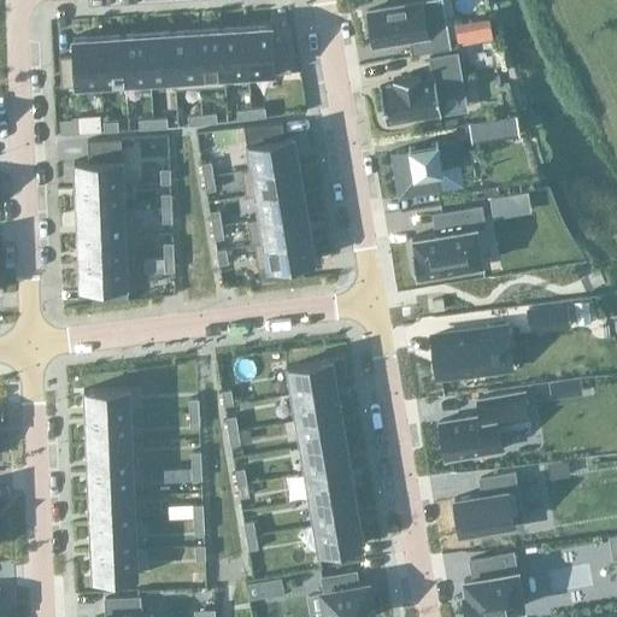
[(422,1),(366,11),(372,46),(409,40),(411,54),(448,48),(446,31),(427,35),(422,1)]
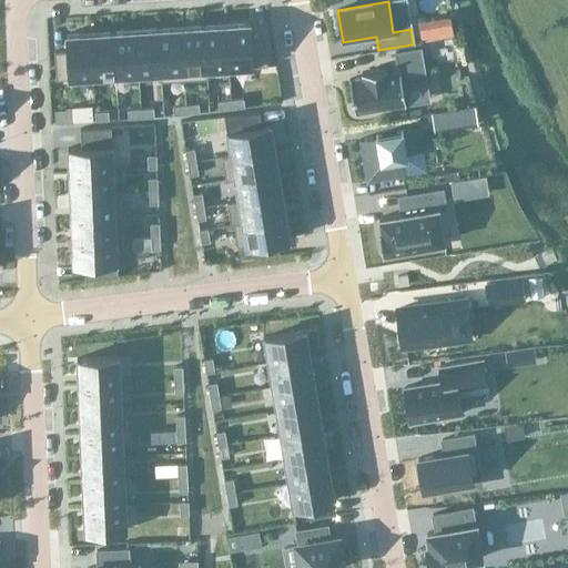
[(252,67),(250,22),(225,24),(229,69),(252,67)]
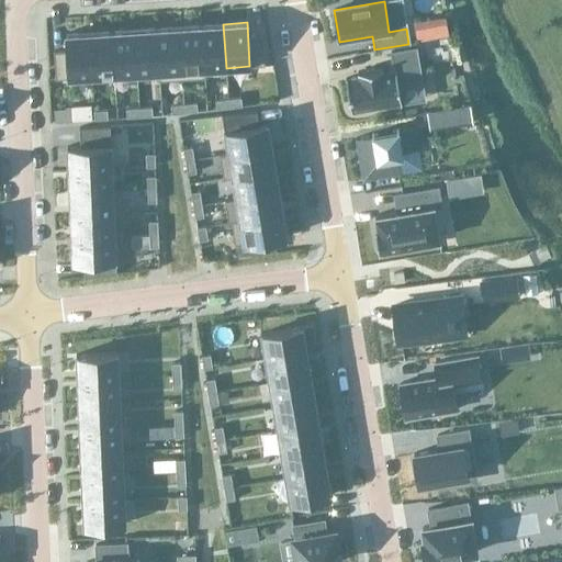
[(226,68),(223,24),(201,25),(203,69),(204,69),(226,68)]
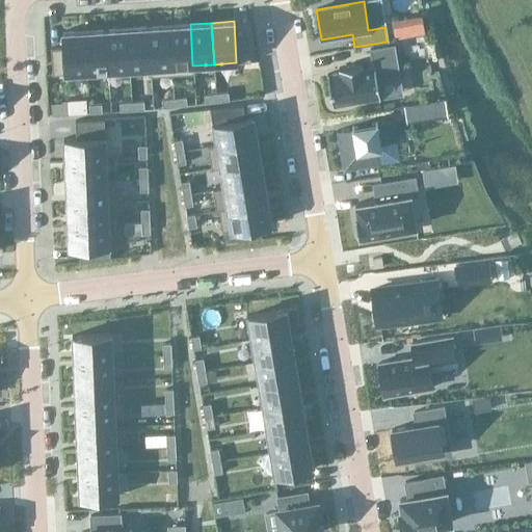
[(410,36),(407,23),(392,26),(395,40),(410,36)]
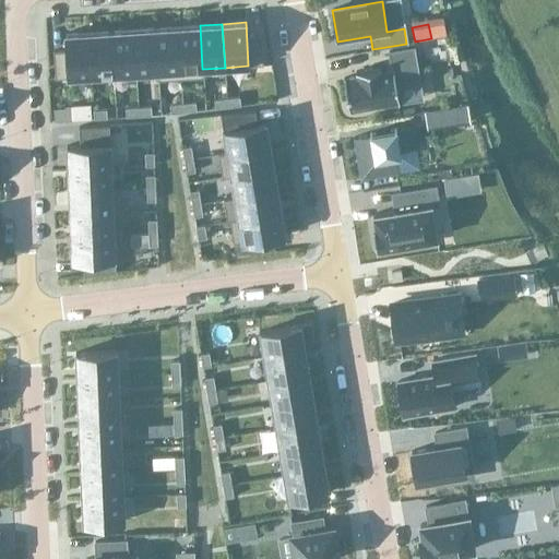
[(203,69),(202,69),(200,25),(178,26),(181,79),(204,78),(203,69)]
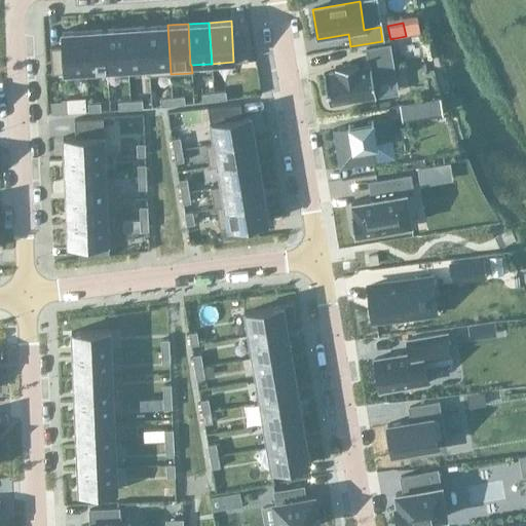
[(149,67),(148,68),(148,76),(171,74),(167,25),(146,27),(149,67)]
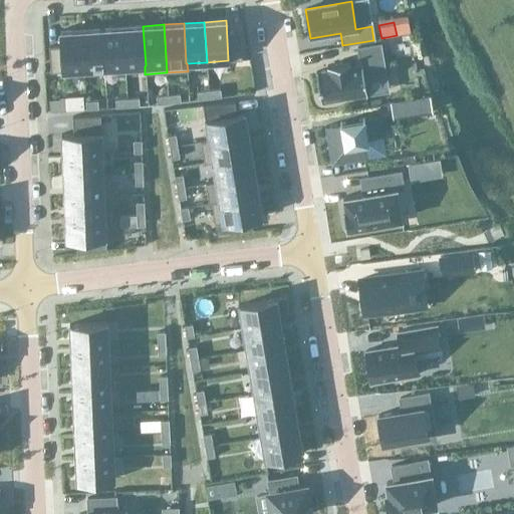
[(146,65),(143,26),(122,27),(124,67),(145,66),(146,65)]
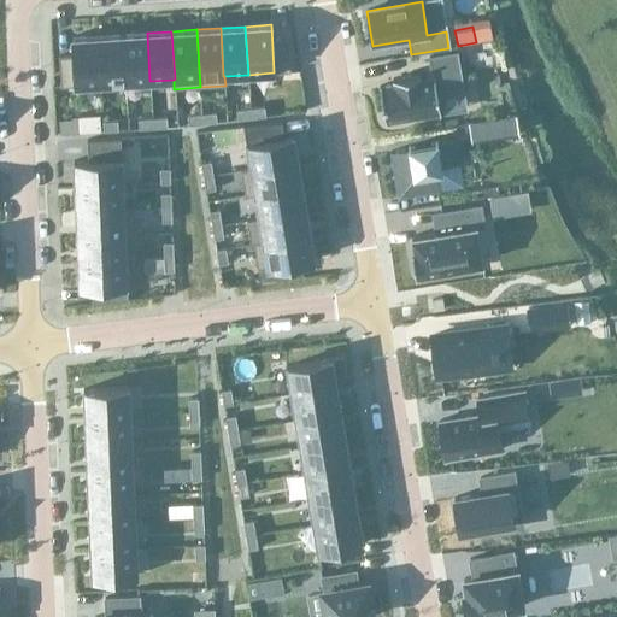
[(150,81),(147,33),(122,34),(125,82),(150,81)]
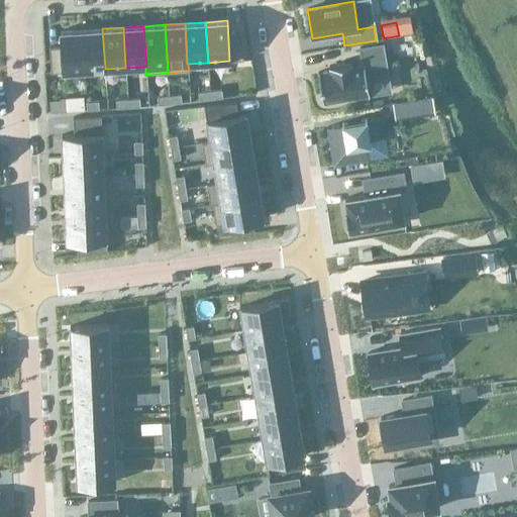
[(105,69),(102,28),(82,29),(85,70),(105,69)]
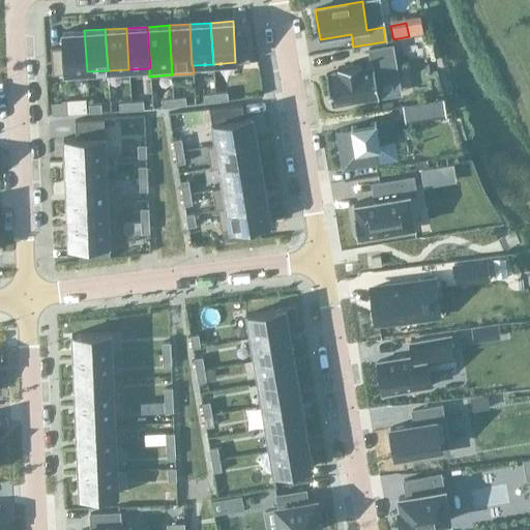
[(62,48),(51,48),(52,75),(87,71),(84,30),(61,32),(62,48)]
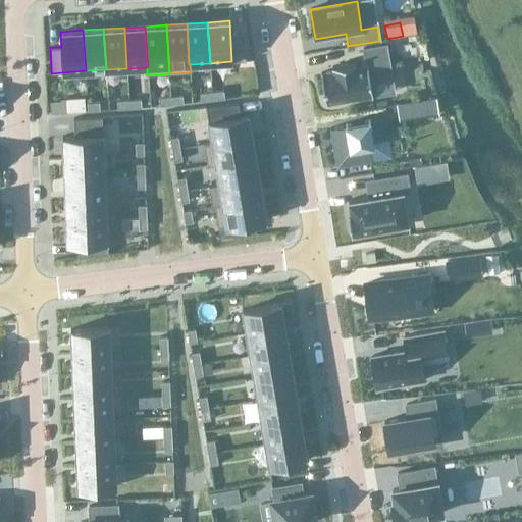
[(321,73),(326,104),(327,103),(373,96),(369,77),(392,74),(386,44),(363,48),(366,65),(355,67),(355,64),(355,63),(332,66),(332,68),(333,71),(321,73)]
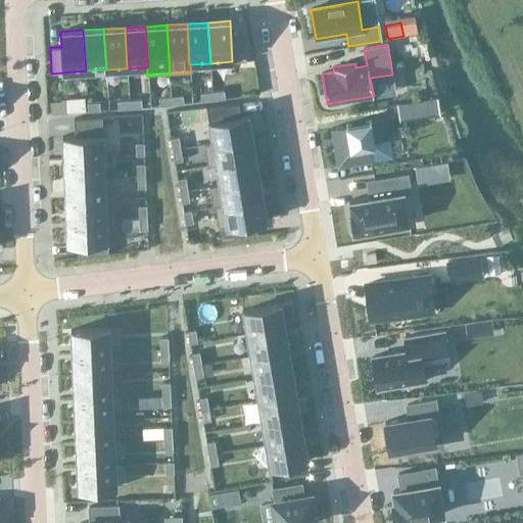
[(211,92),(212,100),(225,99),(224,90),(211,92)]
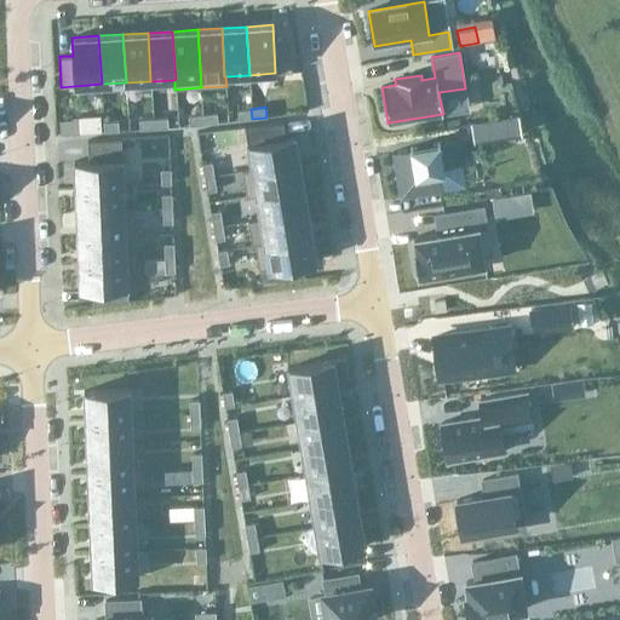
[(239,120),(252,119),(251,109),(237,110),(239,120)]
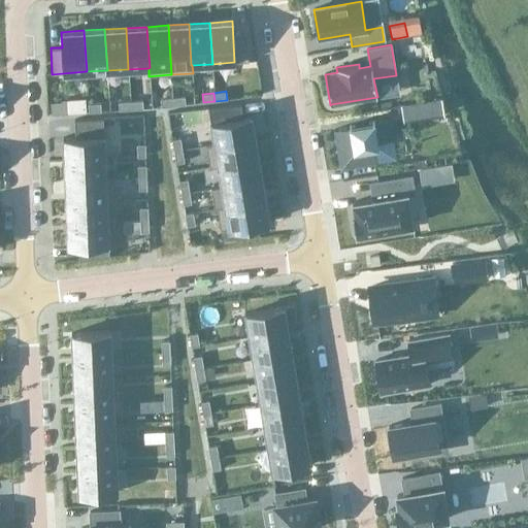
[(172,97),(173,106),(186,104),(185,96),(172,97)]
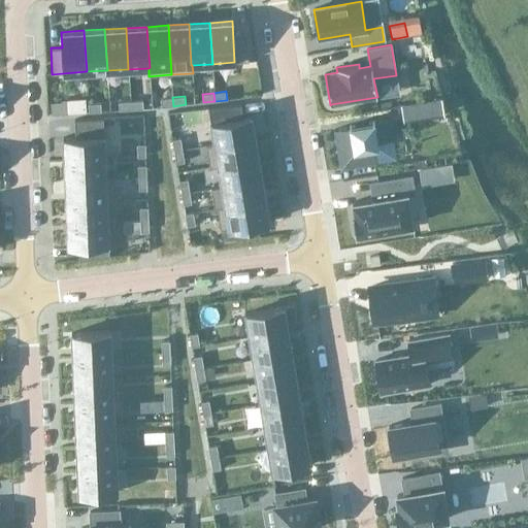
[(161,107),(173,106),(172,97),(160,99),(161,107)]
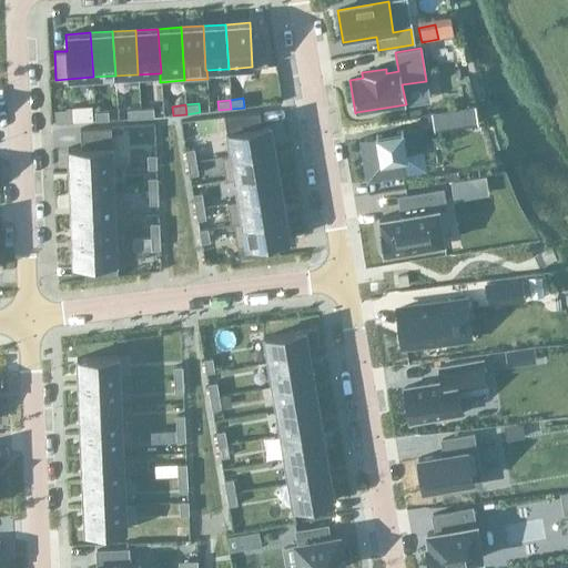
[(90,108),(73,109),(74,122),(91,121),(90,108)]
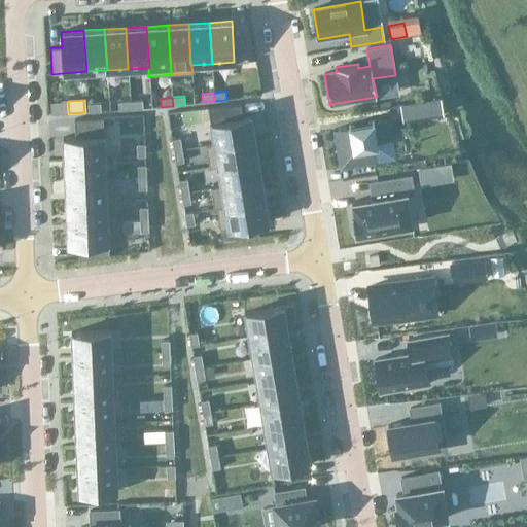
[(130,101),(131,109),(143,108),(142,100),(130,101)]
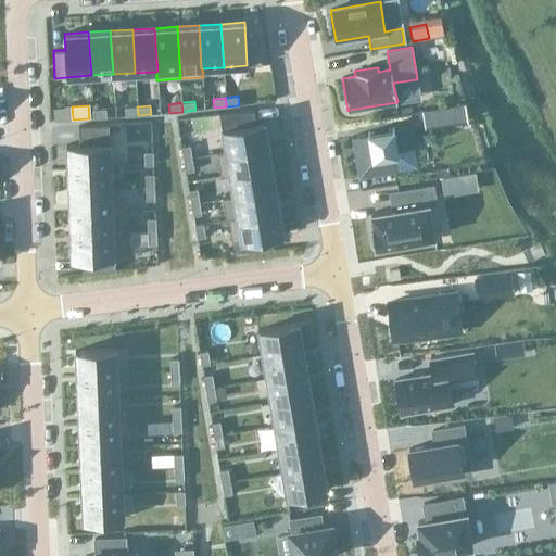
[(125,116),(138,115),(137,106),(125,108),(125,116)]
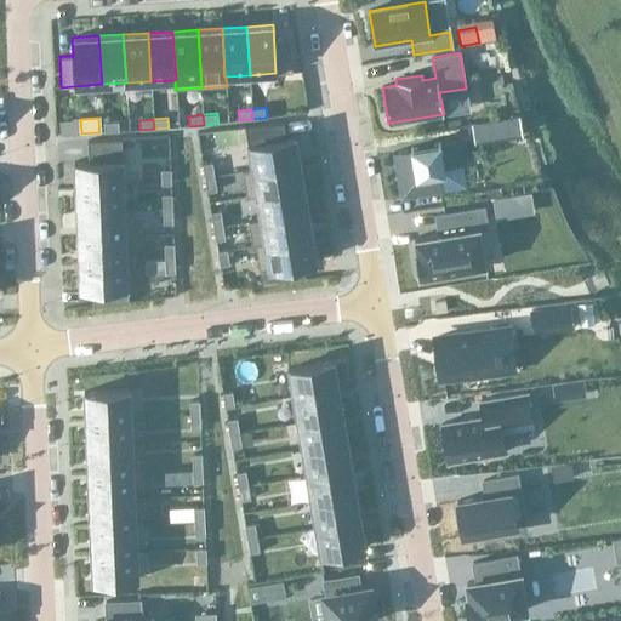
[(499,120),(472,124),(474,140),(501,136),(499,120)]
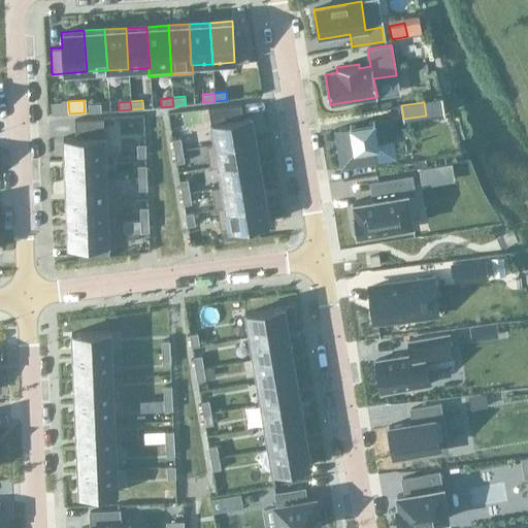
[(100,103),(88,104),(89,112),(101,111),(100,103)]
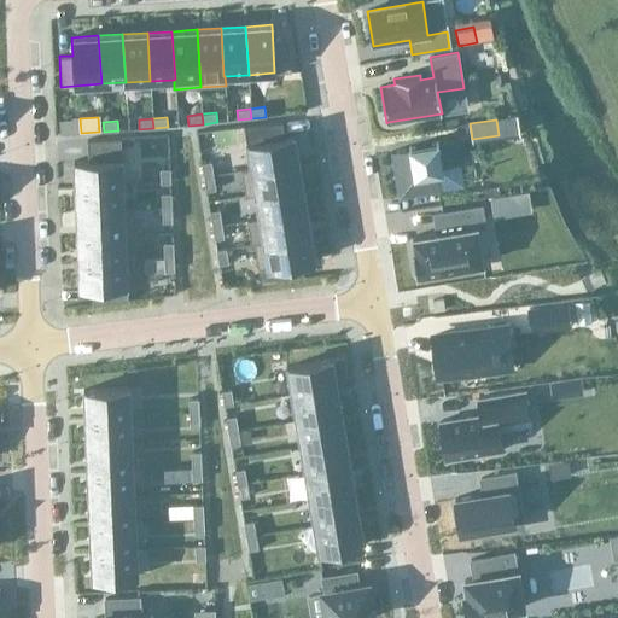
[(246,144),(250,168),(251,170),(298,162),(293,136),(246,144)]
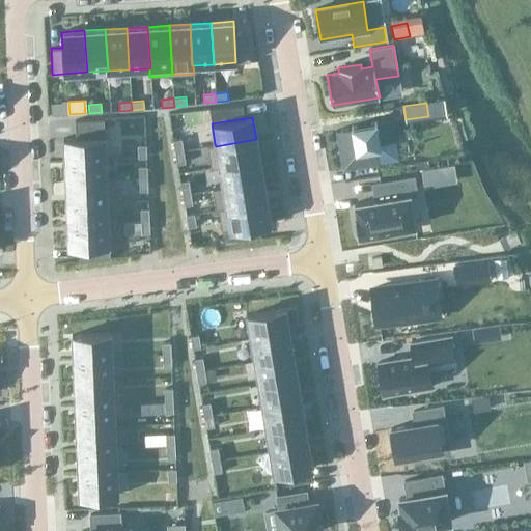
[(352,128),(336,131),(342,170),(398,161),(395,141),(392,121),(376,123),(376,122),(374,123),(353,127),(351,127),(352,128)]
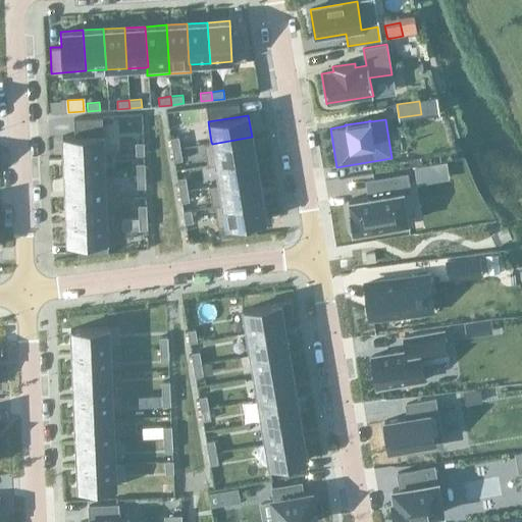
[(62,137),(63,158),(104,157),(103,135),(62,137)]
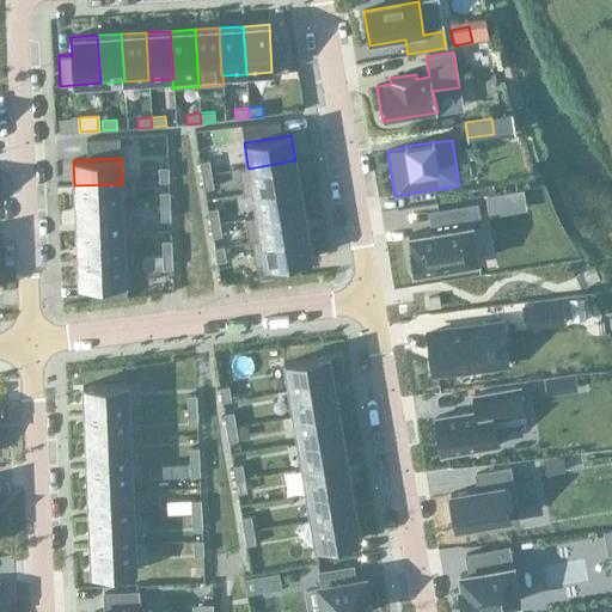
[(200,161),(202,176),(212,173),(209,160),(200,161)]
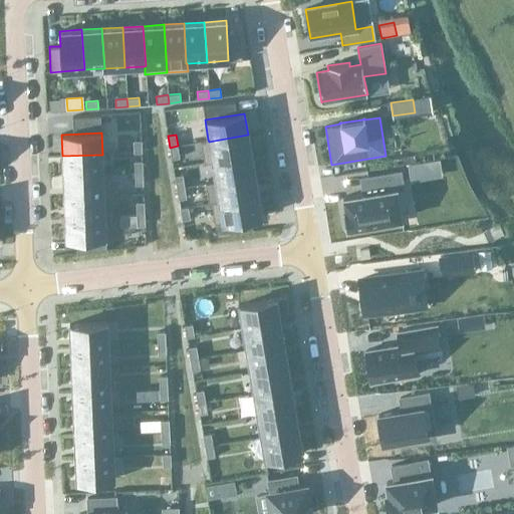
[(208,140),(201,142),(204,164),(212,163),(212,162),(251,155),(248,135),(209,142),(208,140)]
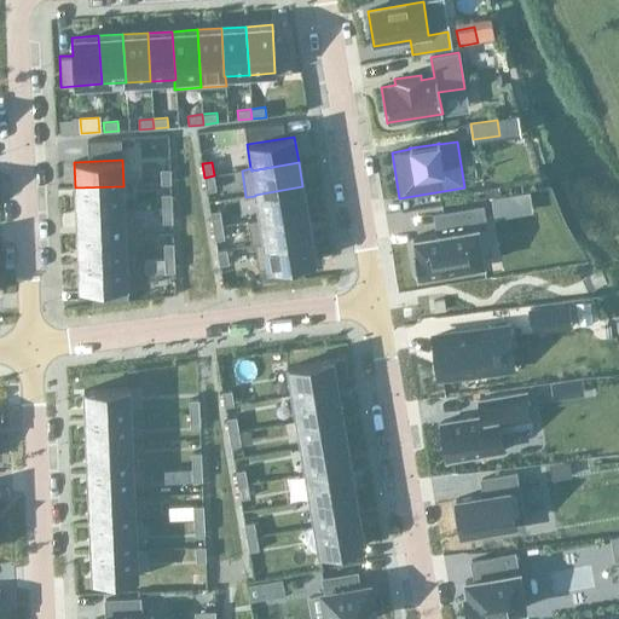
[(171,169),(161,169),(161,184),(171,184),(171,169)]
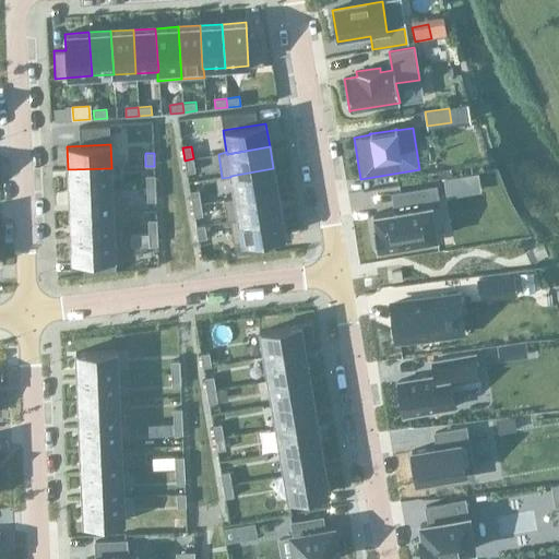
[(185,161),(187,174),(195,171),(193,158),(185,161)]
